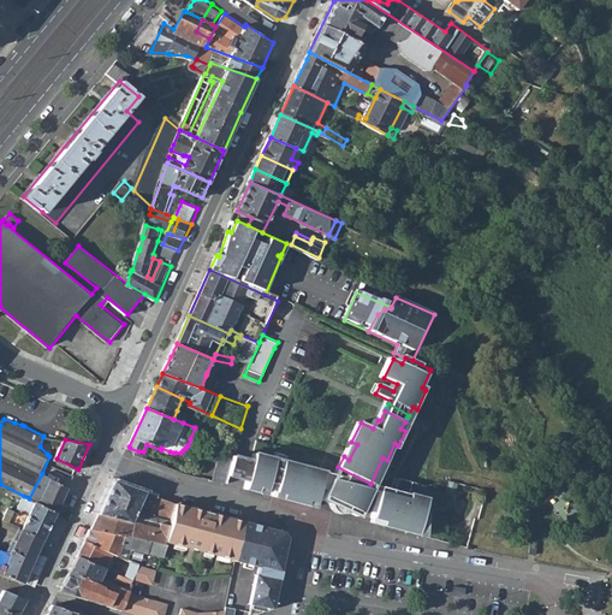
[(255,460),(247,488),(266,492),(275,460),(256,454),(255,460)]
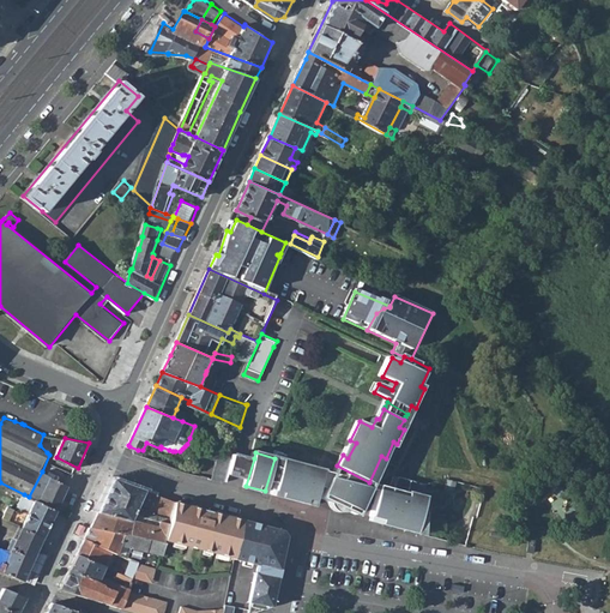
[(216,478),(225,480),(233,456),(222,454),(216,478)]
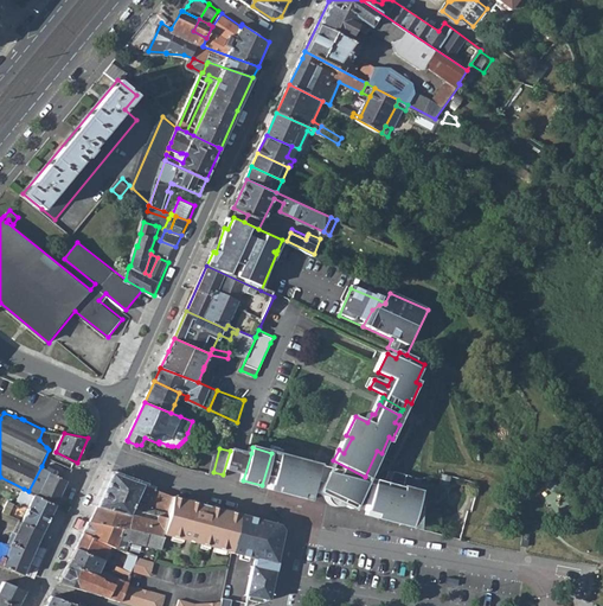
[(251,453),(231,448),(230,451),(223,474),(242,480),(243,480),(251,453)]
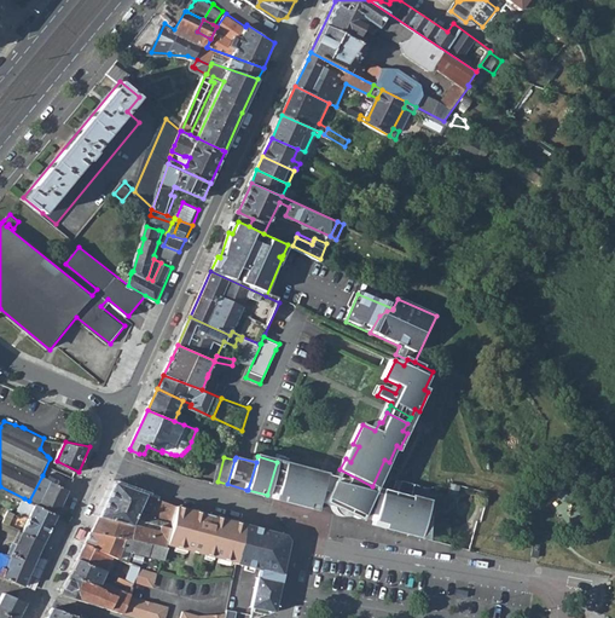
[(288,465),(277,462),(267,495),(277,497),(288,465)]
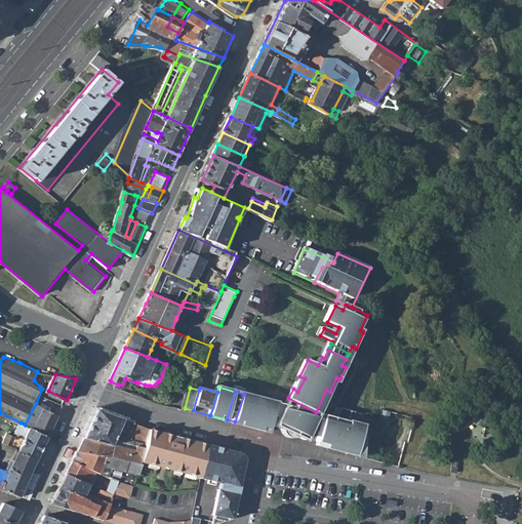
[(244,394),(235,421),(269,431),(277,402),(244,394)]
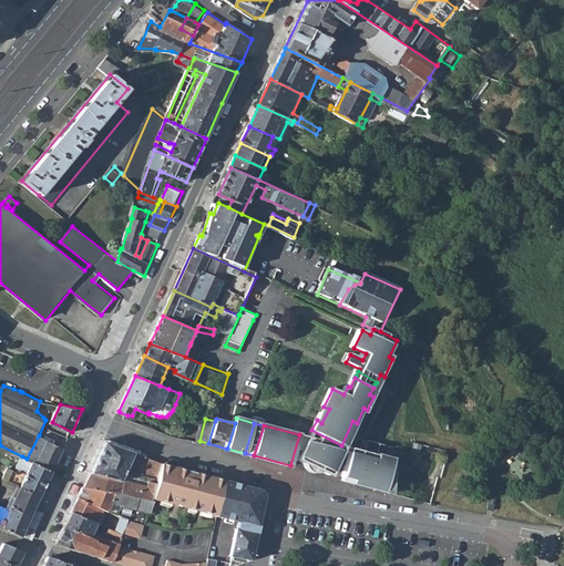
[(341,445),(311,430),(306,440),(341,453),(350,455),(352,450),(342,446),(341,445)]
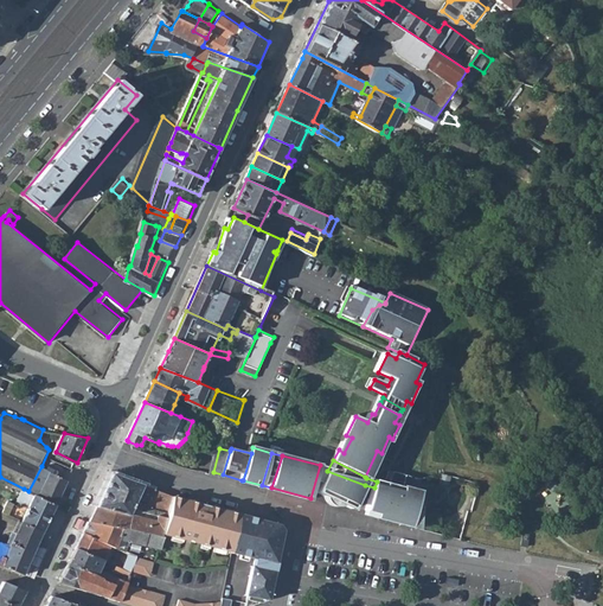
[(29,491),(57,504),(69,480),(42,466),(29,491)]
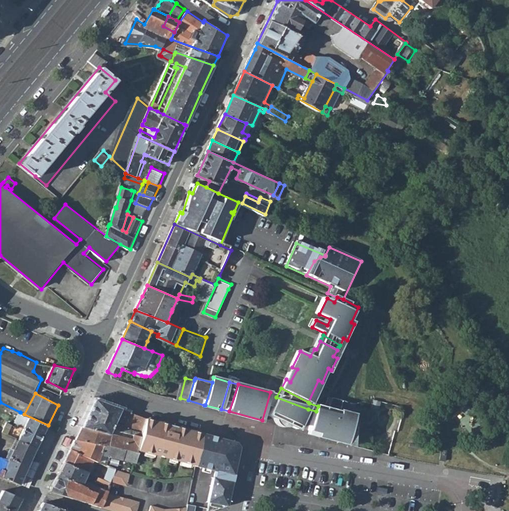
[(308,409),(276,397),(267,414),(275,418),(275,420),(276,422),(277,422),(277,423),(279,424),(280,425),(282,426),(284,427),(287,427),(288,426),(290,426),(291,425),(298,429),(308,409)]
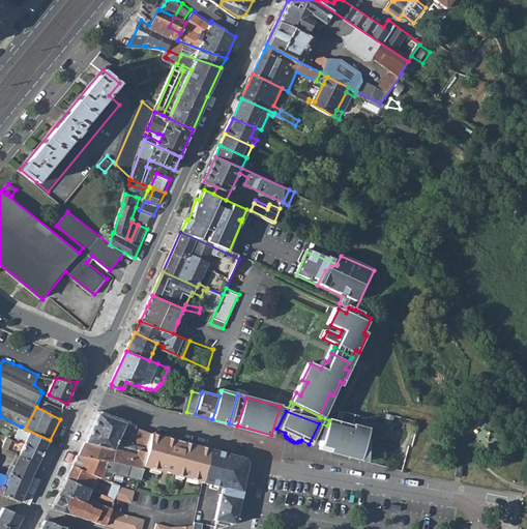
[(366,462),(369,432),(367,431),(370,420),(358,417),(346,413),(341,423),(329,420),(327,425),(321,445),(331,448),(330,452),(366,462)]
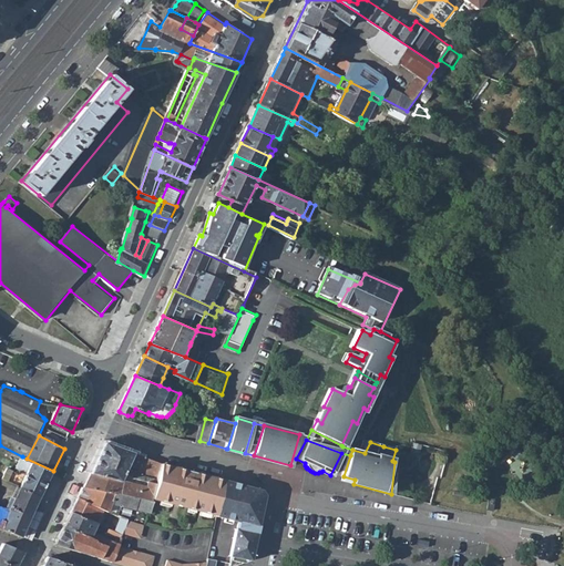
[(162,461),(104,443),(96,460),(91,472),(121,480),(124,475),(130,463),(143,471),(159,475),(159,472),(162,461)]
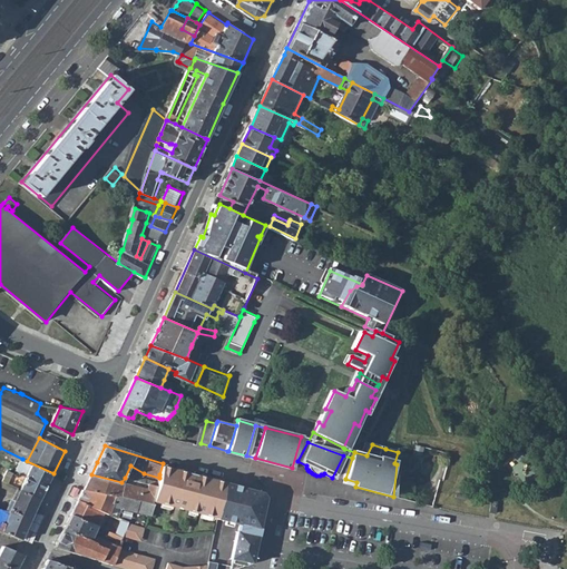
[(22,459),(17,470),(26,474),(20,486),(19,484),(18,488),(42,499),(48,487),(54,473),(27,461),(22,459)]
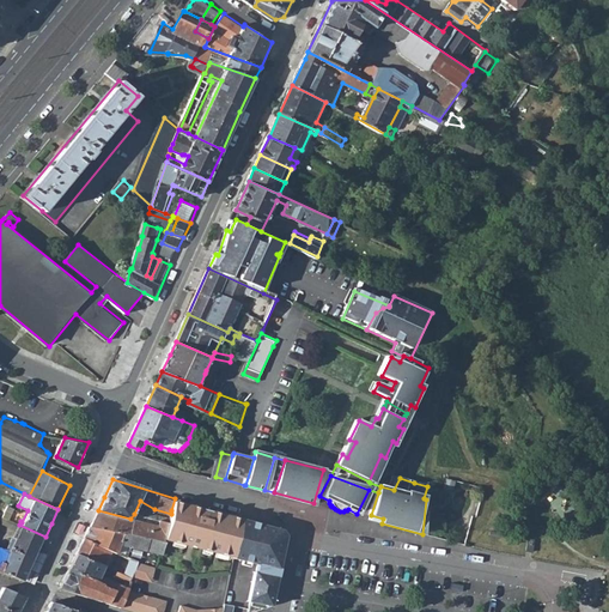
[(245,519),(175,498),(171,514),(170,517),(170,522),(169,528),(166,538),(237,558),(238,556),(245,519)]
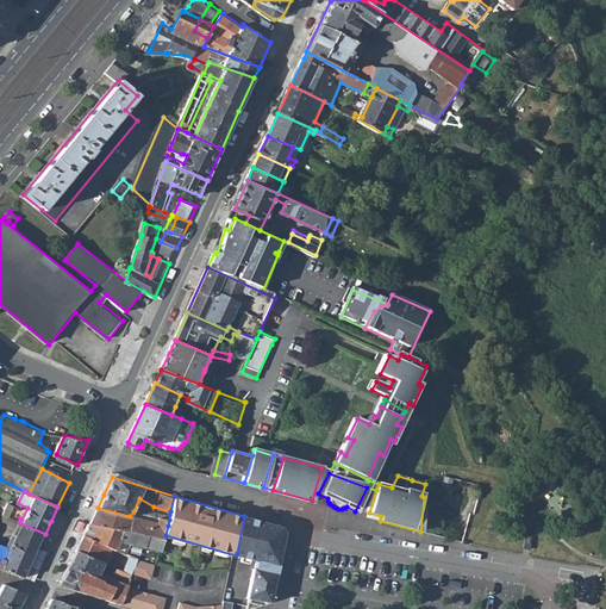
[(169,515),(138,507),(137,511),(163,519),(169,520),(169,515)]
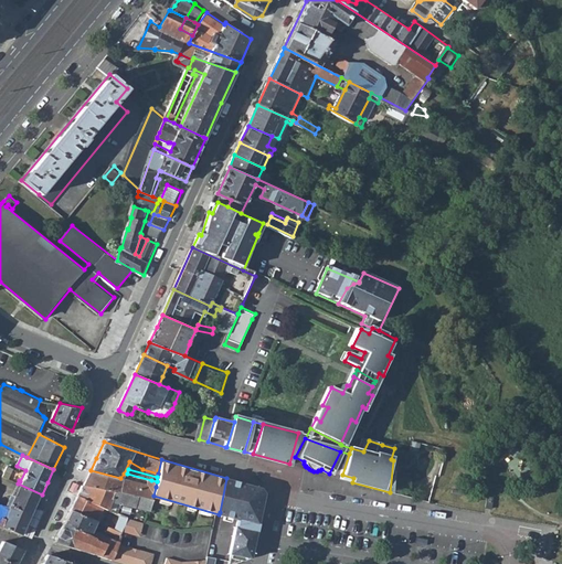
[(17,476),(4,470),(2,476),(6,478),(13,481),(17,476)]
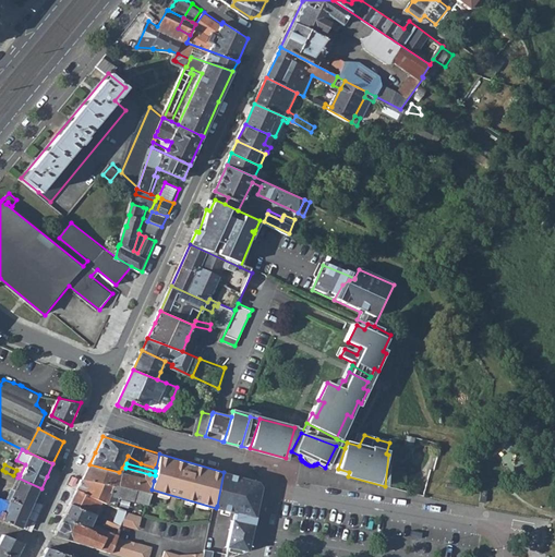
[(86,471),(83,477),(151,496),(152,489),(154,481),(148,480),(123,474),(123,473),(119,472),(89,464),(86,471)]
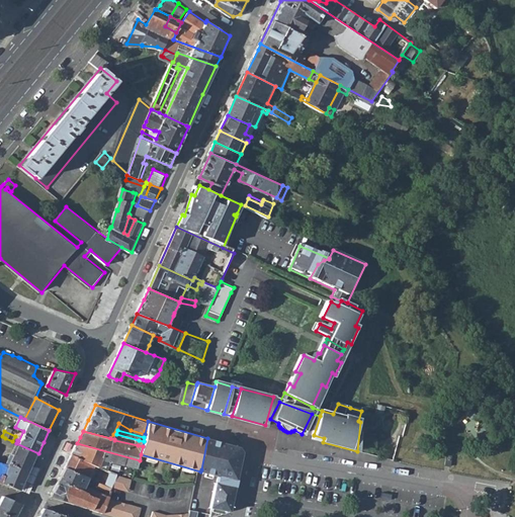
[(1,436),(0,438),(0,439),(15,446),(7,463),(0,461),(0,480),(0,481),(21,489),(29,472),(38,453),(16,443),(12,441),(5,438),(2,436),(1,436)]
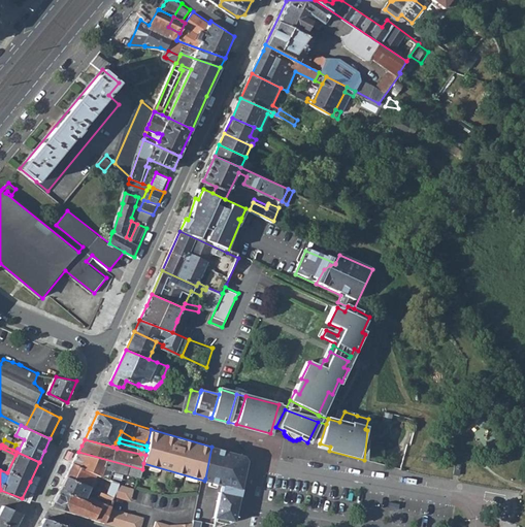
[(228,451),(211,447),(205,479),(224,482),(224,484),(222,494),(217,520),(215,526),(221,526),(234,522),(238,503),(239,495),(242,484),(242,481),(243,476),(245,463),(243,460),(241,457),(238,454),(233,452),(228,451)]
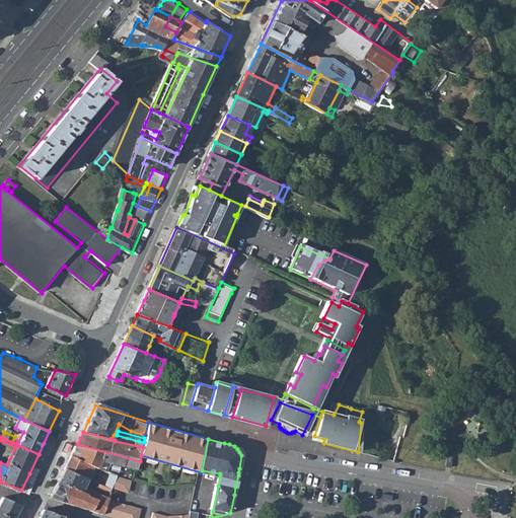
[(75,449),(72,455),(96,464),(99,465),(100,466),(104,459),(139,468),(140,461),(77,444),(75,449)]
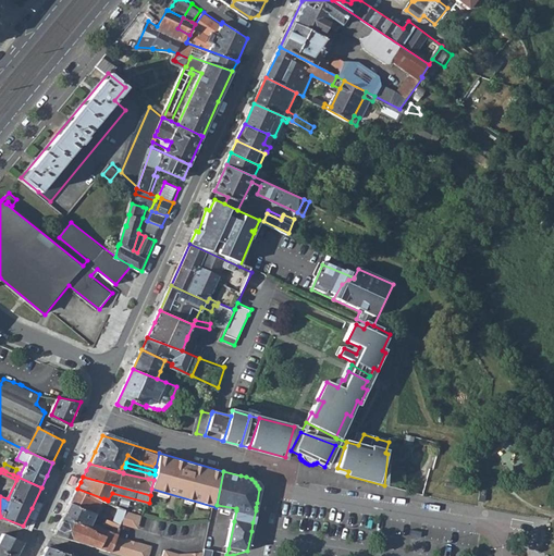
[(103,498),(77,489),(74,495),(71,503),(97,513),(103,498)]
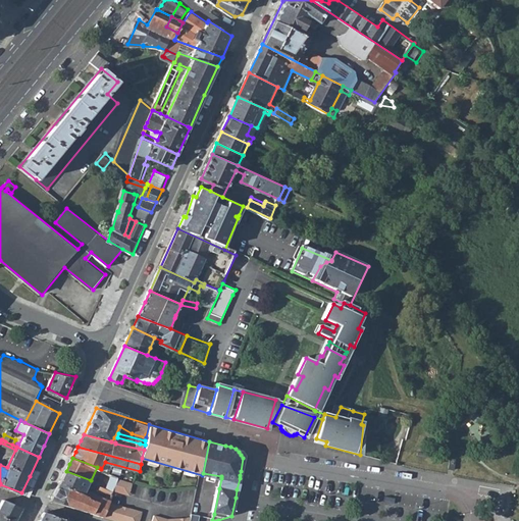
[(100,468),(97,467),(91,480),(94,481),(100,468)]
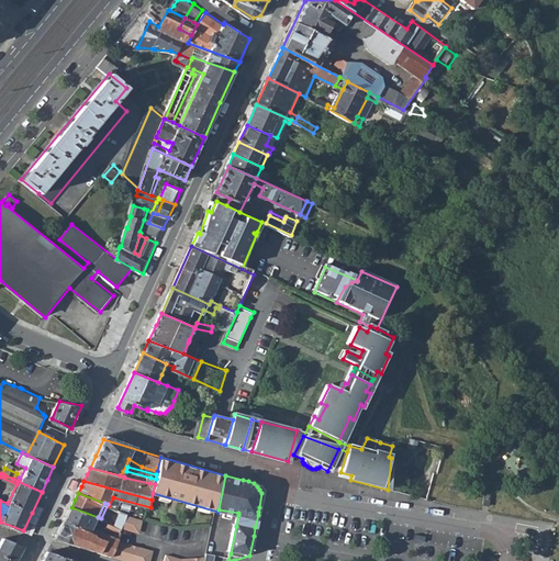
[(65,520),(108,539),(110,534),(94,526),(98,517),(71,507),(68,514),(65,520)]
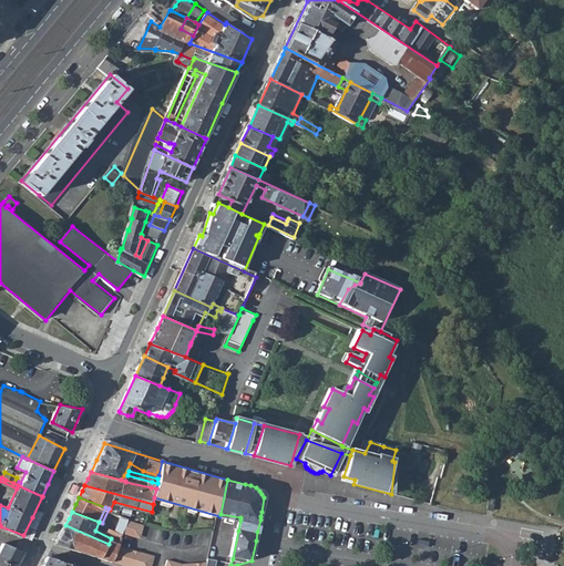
[(122,514),(116,530),(124,533),(125,531),(130,517),(122,514)]
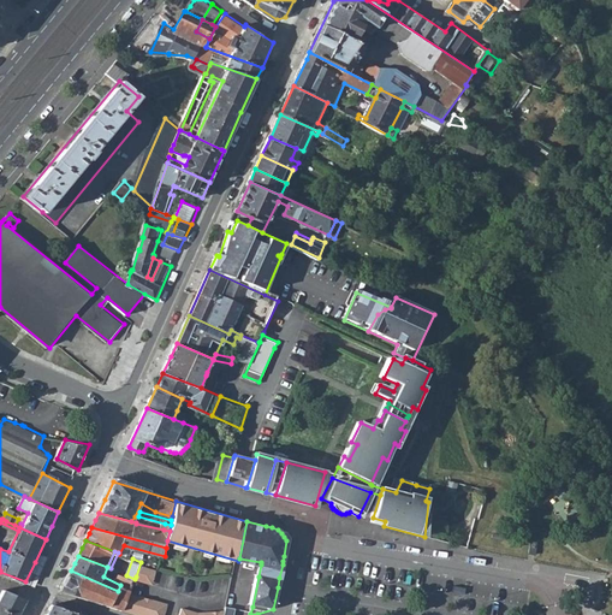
[(159,568),(141,562),(136,577),(149,580),(150,575),(155,578),(159,568)]
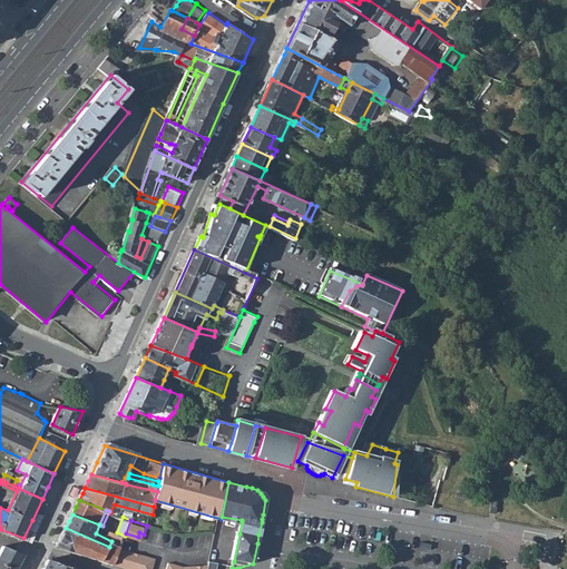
[(111,541),(109,547),(66,528),(60,539),(56,547),(114,565),(120,548),(121,545),(111,541)]
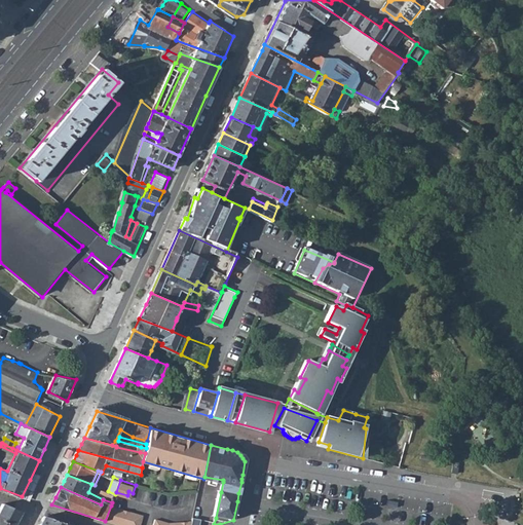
[(103,488),(101,492),(114,498),(115,494),(108,491),(103,488)]
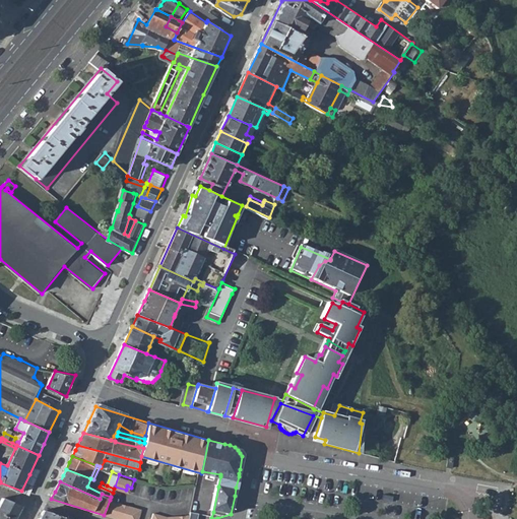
[(0,518),(16,518),(23,506),(6,498),(0,508),(0,518)]
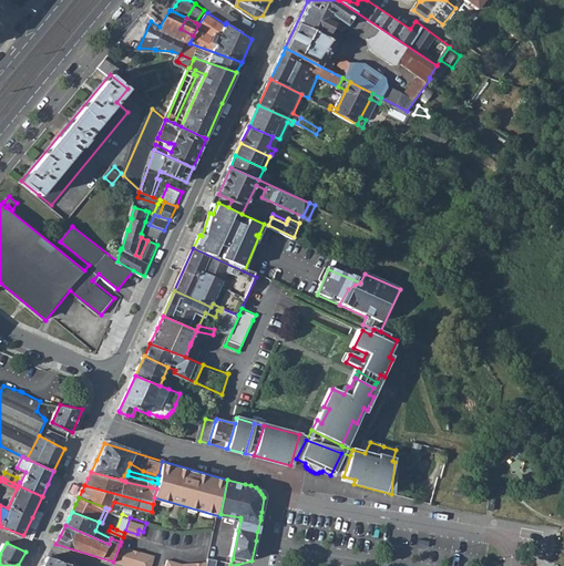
[(120,545),(113,562),(127,565),(151,565),(155,556),(120,545)]
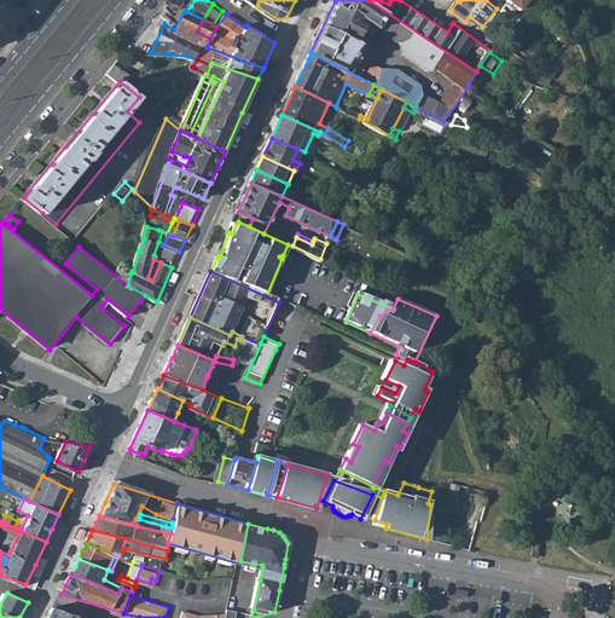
[(90,617),(54,606),(47,617),(90,617)]
